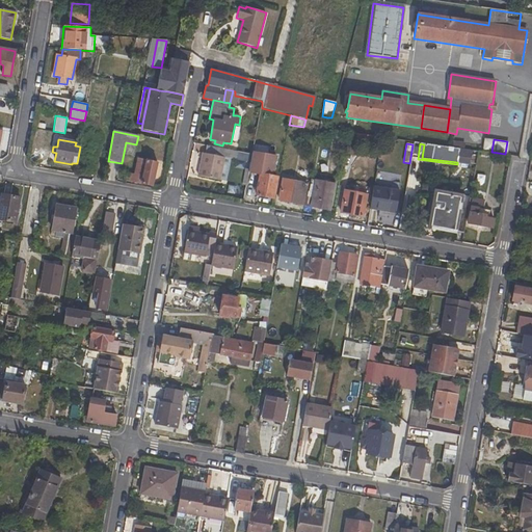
[(424,144),(422,158),(457,162),(471,164),(473,151),(424,144)]
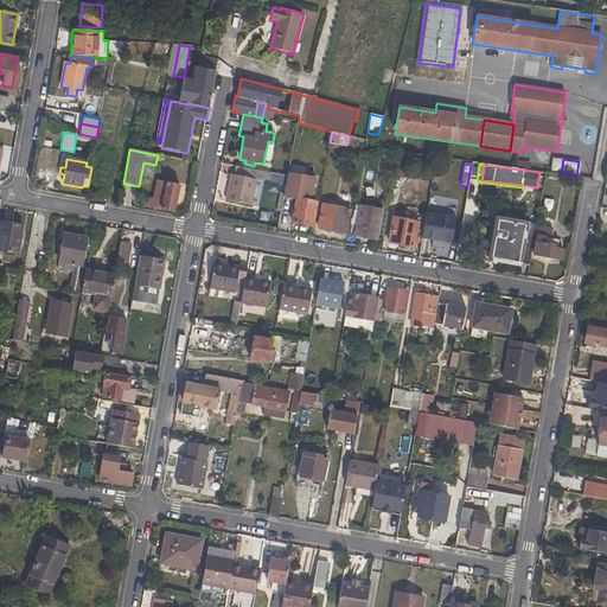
[(272,173),(236,166),(235,176),(256,180),(270,183),(272,173)]
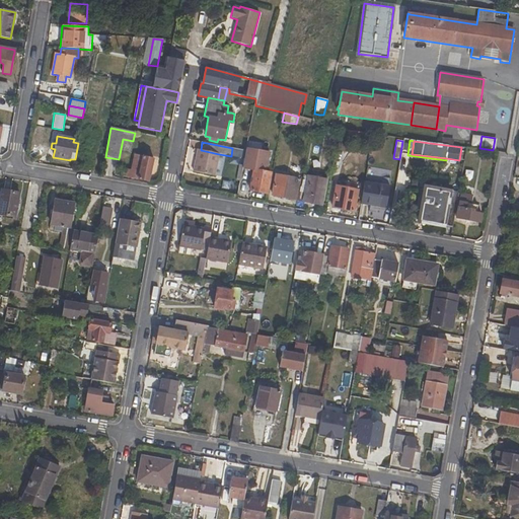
[(219,154),(201,150),(198,149),(194,171),(215,175),(219,154)]
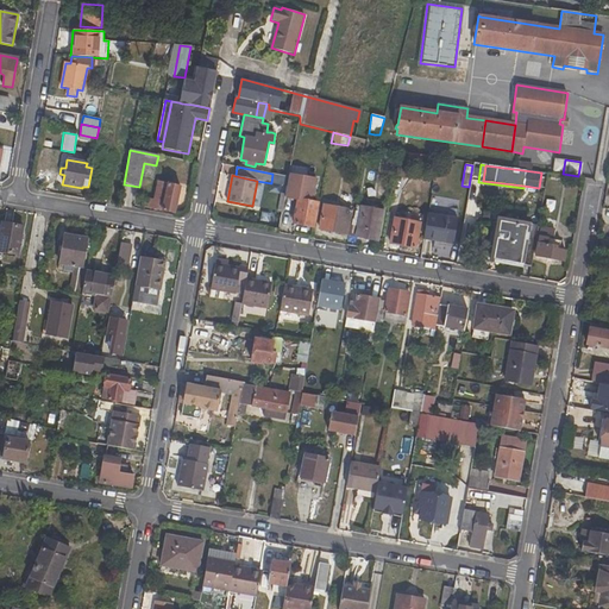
[(297,200),(293,225),(313,228),(316,203),(309,202),(311,201),(309,201),(311,196),(313,196),(316,181),(289,175),(289,177),(286,194),(284,198),(287,198),(288,200),(292,201),(294,200),(297,200)]
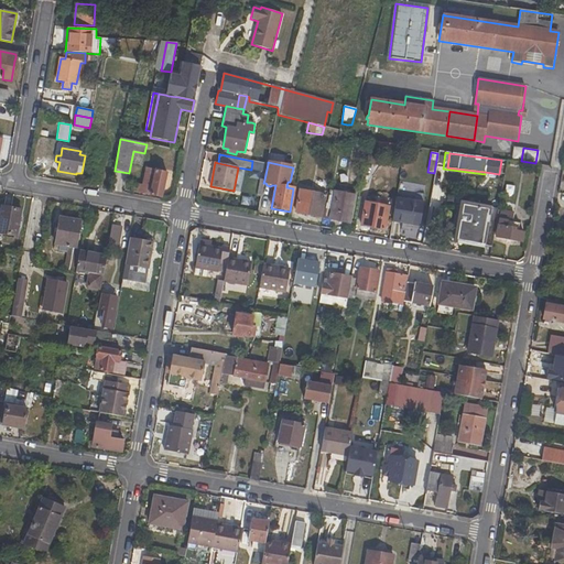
[(147,169),(142,186),(141,193),(142,193),(162,197),(167,173),(147,169)]
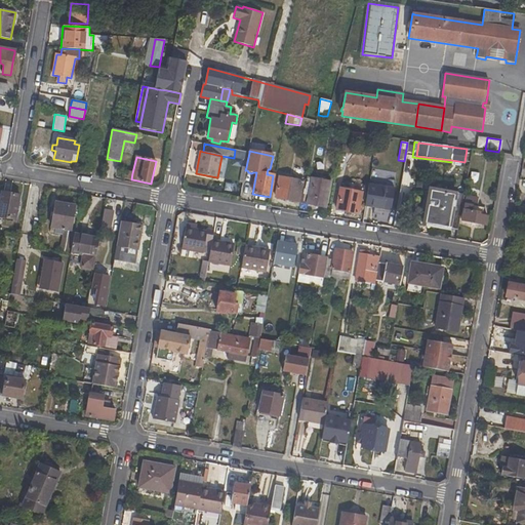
[(299,202),(301,190),(304,191),(305,187),(301,186),(303,180),(280,176),(276,198),(299,202)]
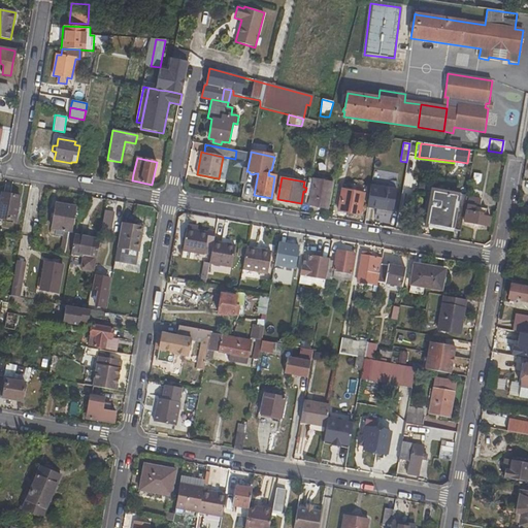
[(328,209),(332,183),(307,178),(306,188),(305,192),(303,205),(328,209)]
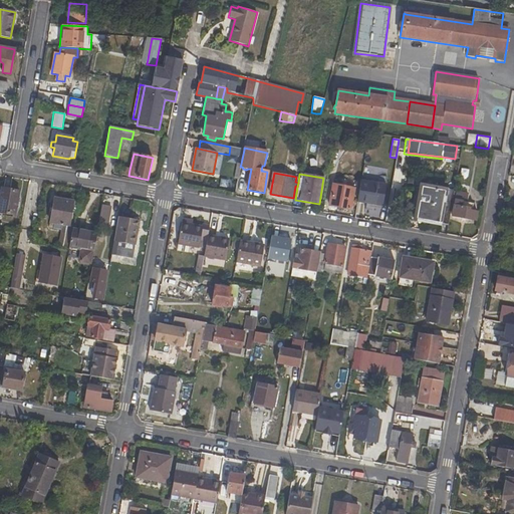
[(361,181),(357,203),(382,207),(386,185),(361,181)]
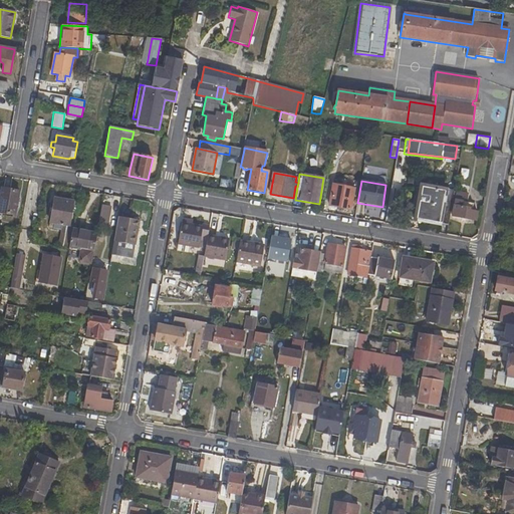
[(354,189),(333,185),(329,206),(350,210),(354,189)]
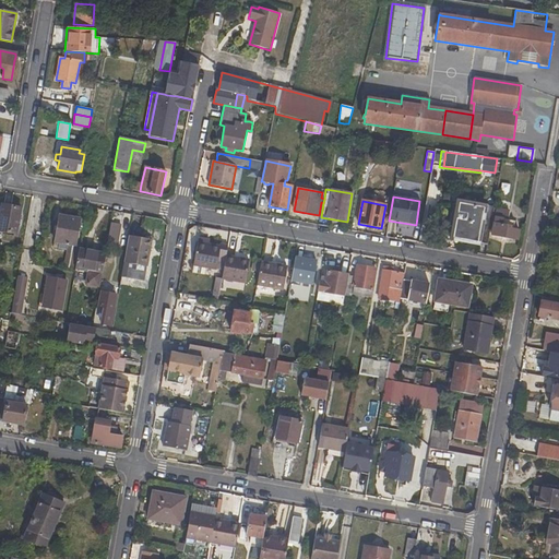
[(458,203),(452,240),(487,246),(495,206),(483,205),(483,207),(458,203)]
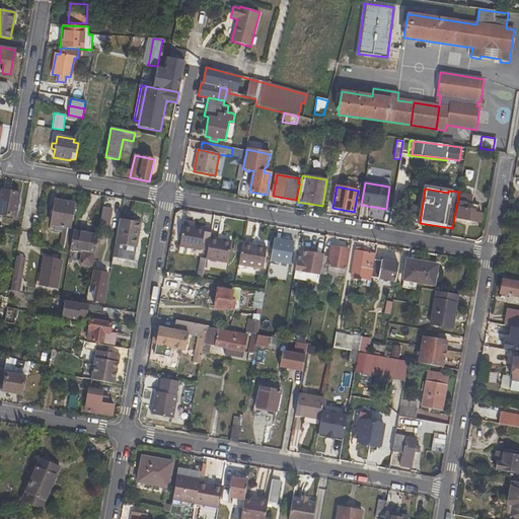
[(18,194),(1,191),(0,195),(0,215),(14,218),(18,194)]
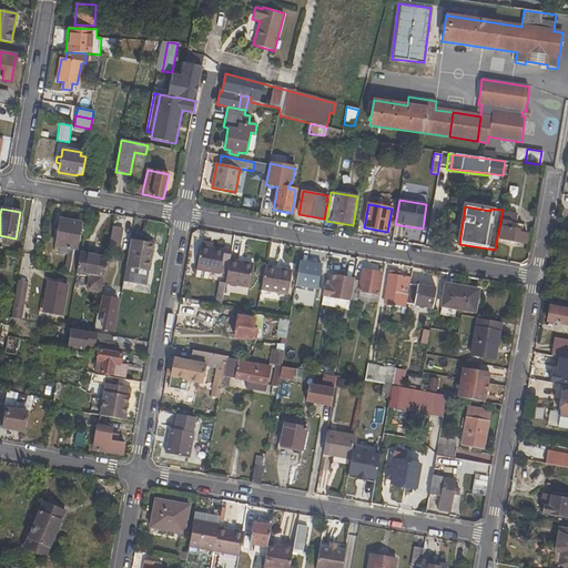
[(518,214),(504,212),(499,240),(526,244),(528,234),(523,233),(524,224),(516,223),(518,214)]
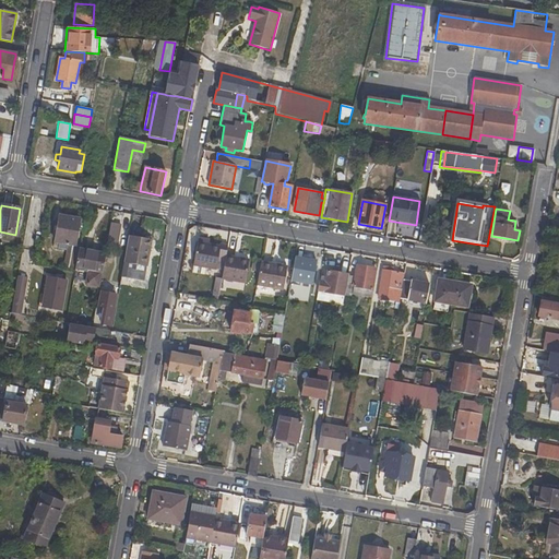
[(67,250),(67,245),(75,246),(80,218),(60,215),(55,242),(59,244),(58,249),(67,250)]
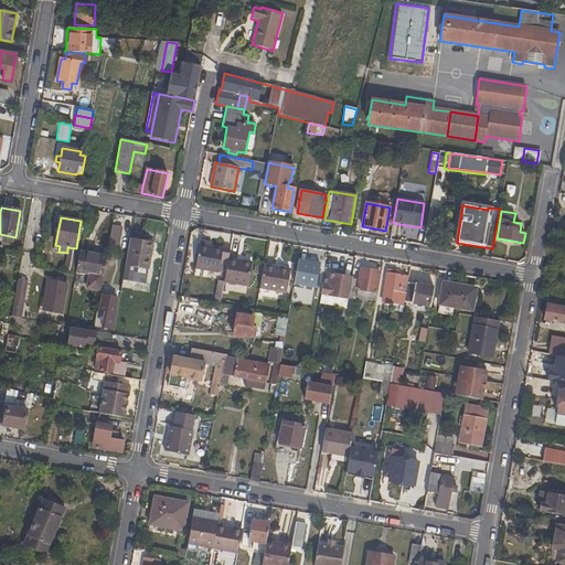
[(112,222),(107,249),(118,252),(123,224),(112,222)]
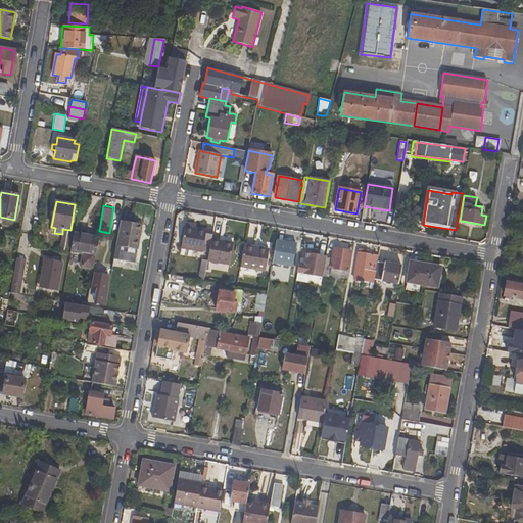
[(121,221),(115,246),(137,250),(142,225),(121,221)]
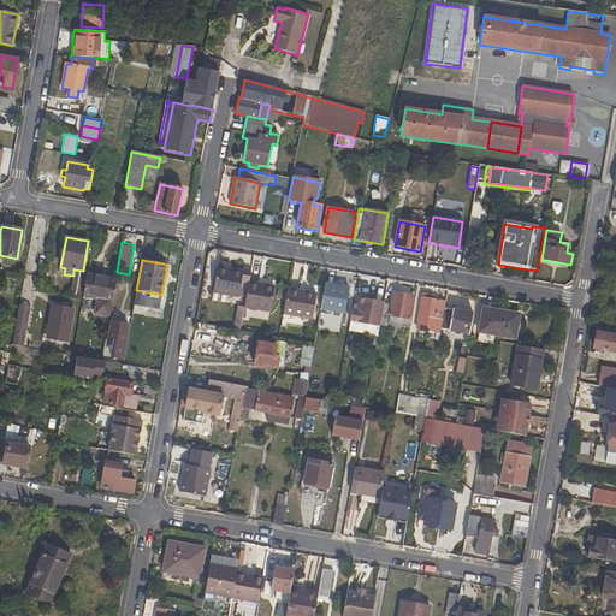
[(242,271),(218,267),(213,294),(238,298),(240,290),(248,292),(244,308),(270,313),(274,286),(249,282),(252,271),(242,270),(242,271)]
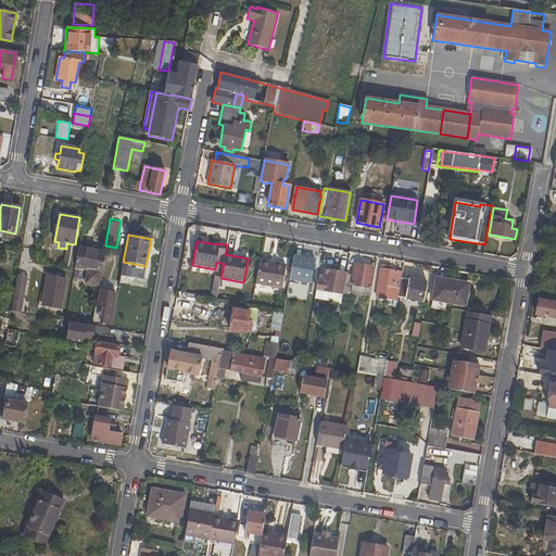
[(88,269),(86,282),(99,285),(104,253),(77,248),(74,267),(88,269)]
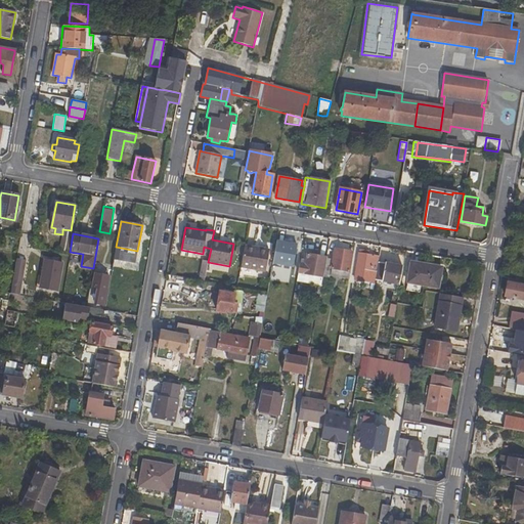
[(276,241),(273,263),(293,266),(296,245),(276,241)]
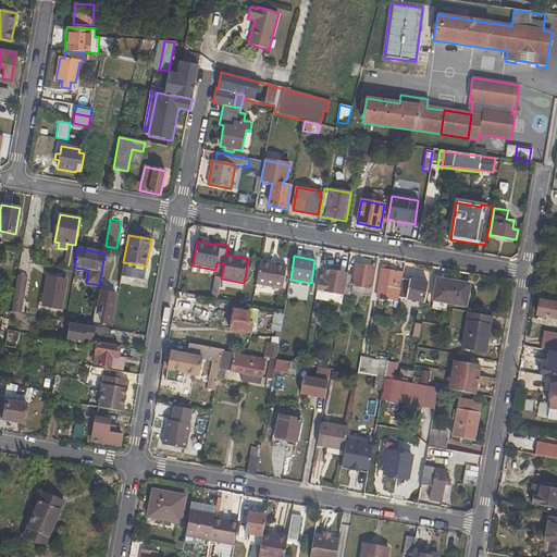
[(286,265),(260,261),(256,285),(282,289),(286,265)]
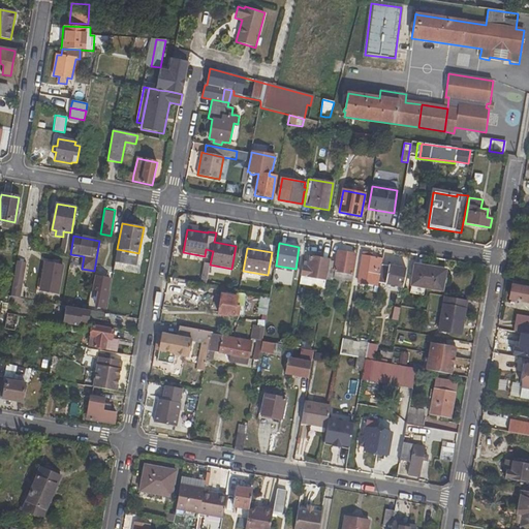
[(338,251),(336,261),(330,260),(327,279),(325,280),(350,285),(356,254),(338,251)]
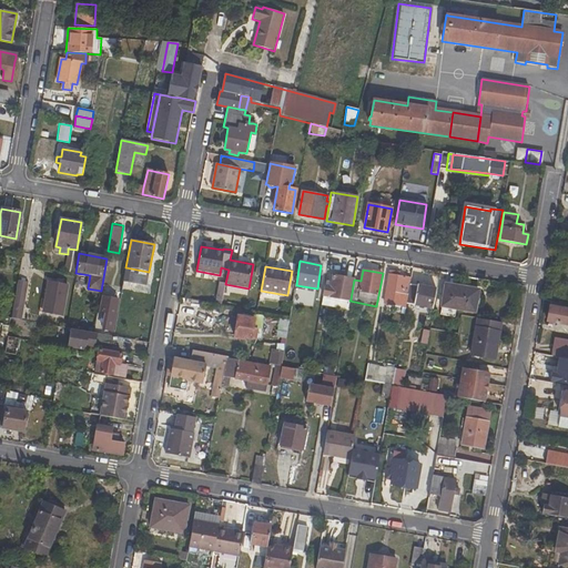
[(409,284),(411,277),(398,275),(399,272),(389,270),(383,303),(406,307),(406,304),(409,284)]
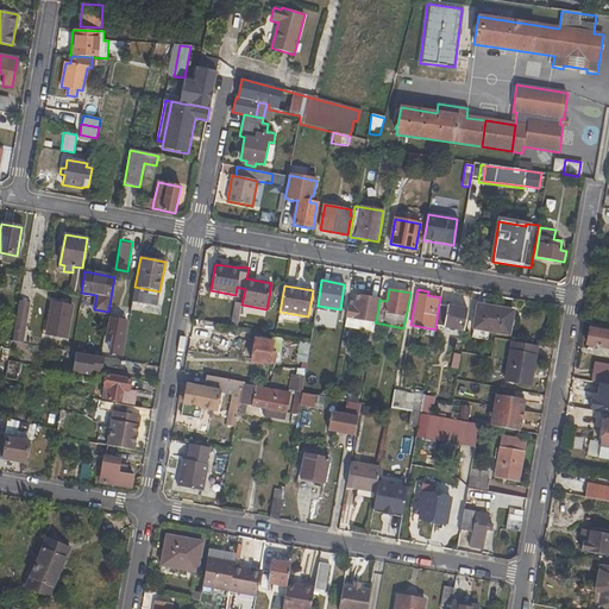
[(380,300),(380,299),(356,295),(355,303),(349,302),(346,316),(376,321),(380,300)]
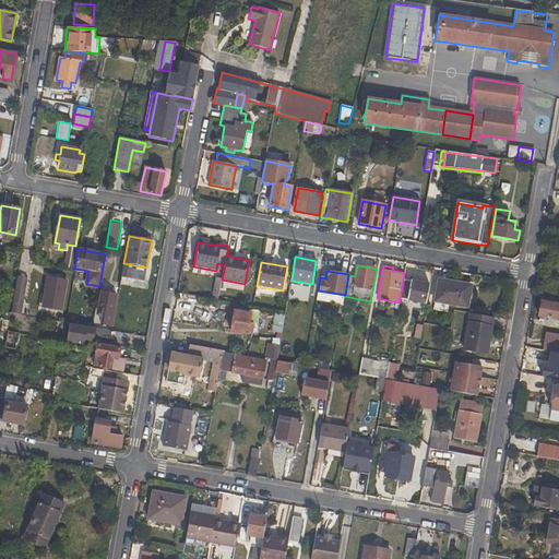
[(68,281),(47,276),(43,307),(62,310),(68,281)]
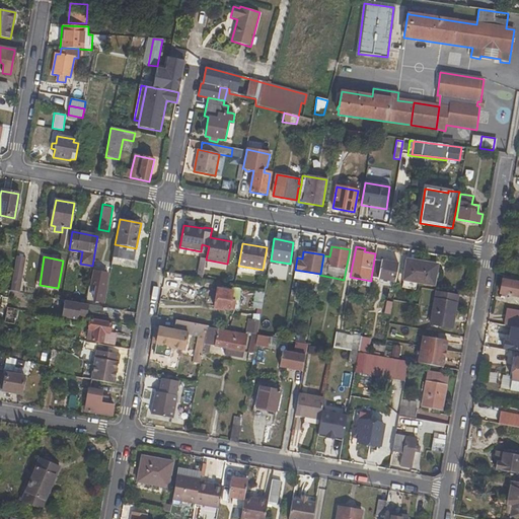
[(15,257),(11,280),(21,281),(24,260),(15,257)]
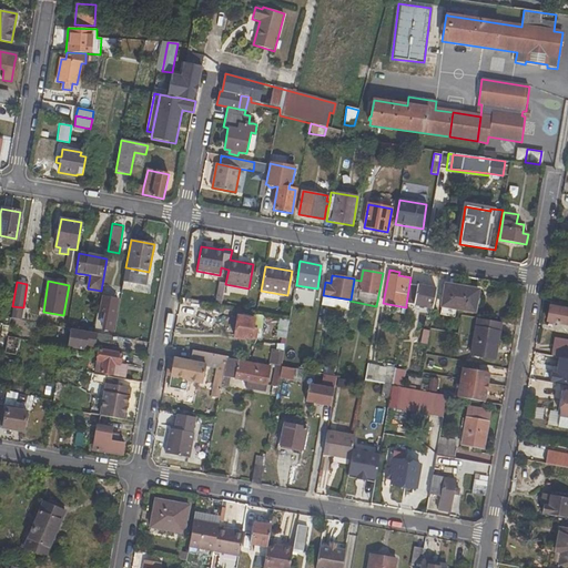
[(409,284),(406,304),(432,310),(436,288),(409,284)]
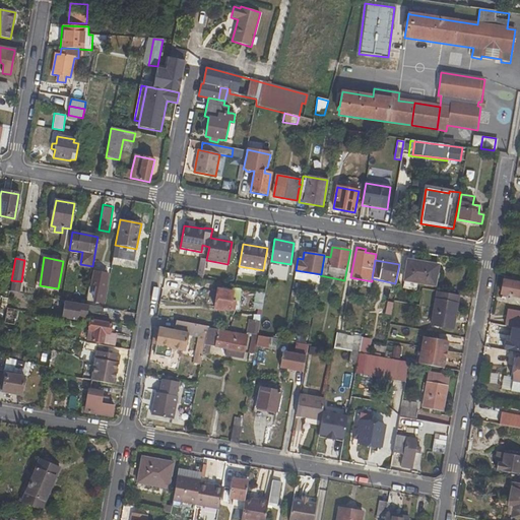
[(439,266),(408,260),(404,281),(435,286),(439,266)]
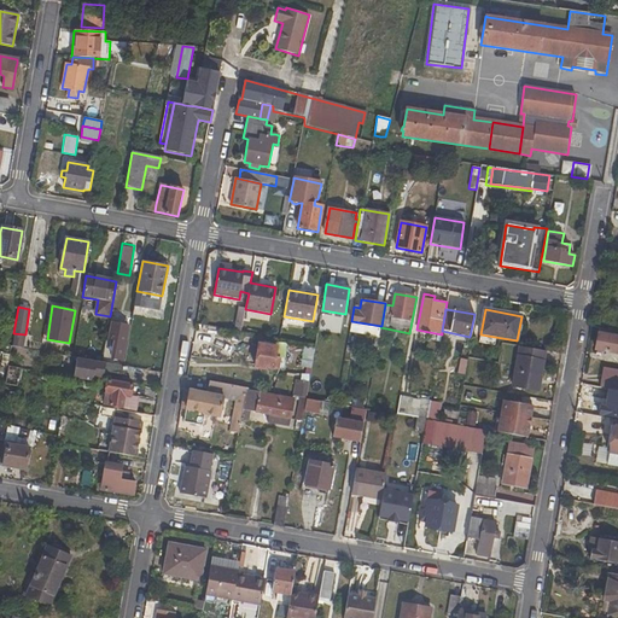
[(129,326),(111,322),(109,340),(114,342),(111,360),(122,361),(129,326)]
